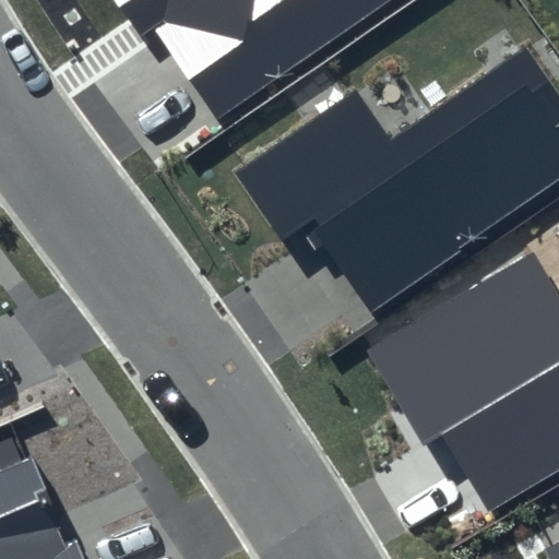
[(114,0),(141,39),(155,30),(216,118),(385,0),(114,0)]
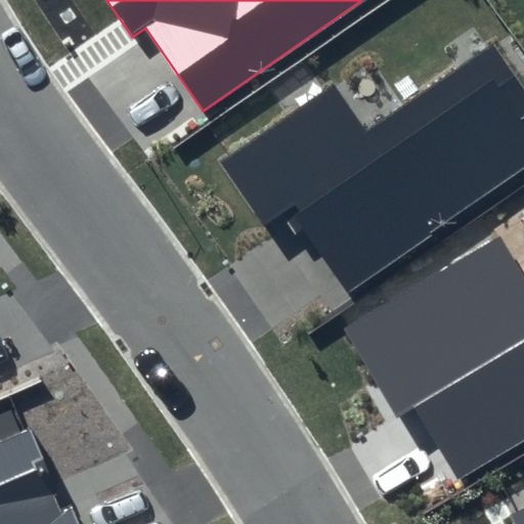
[(335,82),(218,162),(265,229),(295,209),(349,288),(523,167),(523,125),(519,118),(523,114),(523,90),(491,43),(366,128),(335,82)]
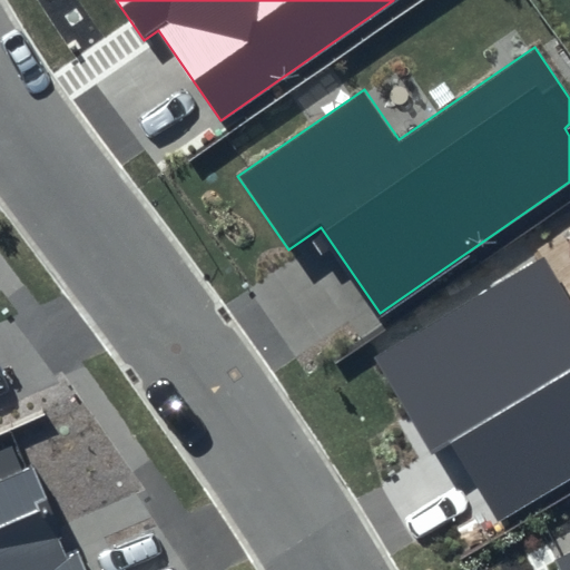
[(569,303),(542,256),(374,356),(432,454),(452,442),(498,519),(569,475),(569,303)]
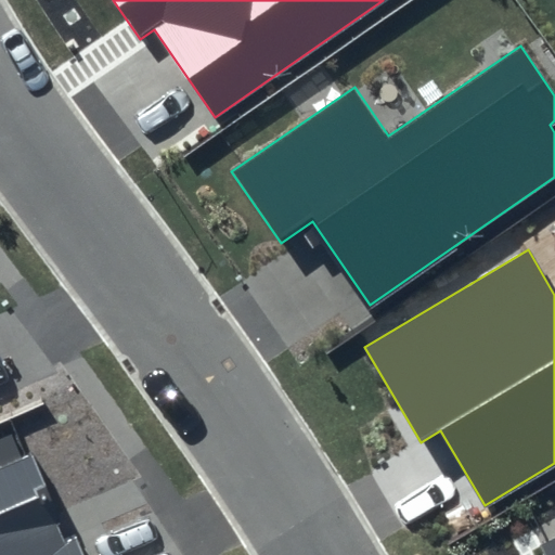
[(26,457),(0,468),(0,554),(82,554),(75,538),(63,542),(26,457)]
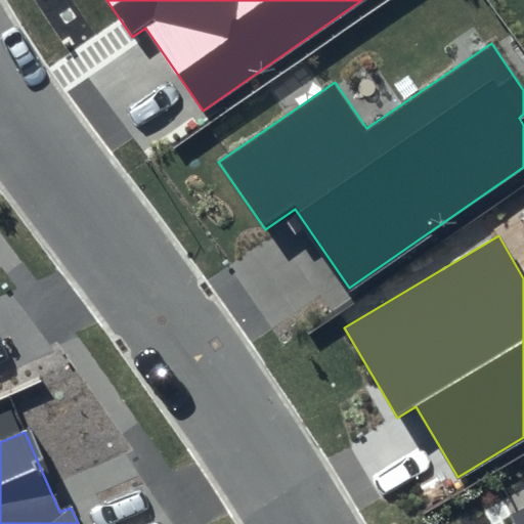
[(523,523),(523,508),(510,516),(514,523),(523,523)]
